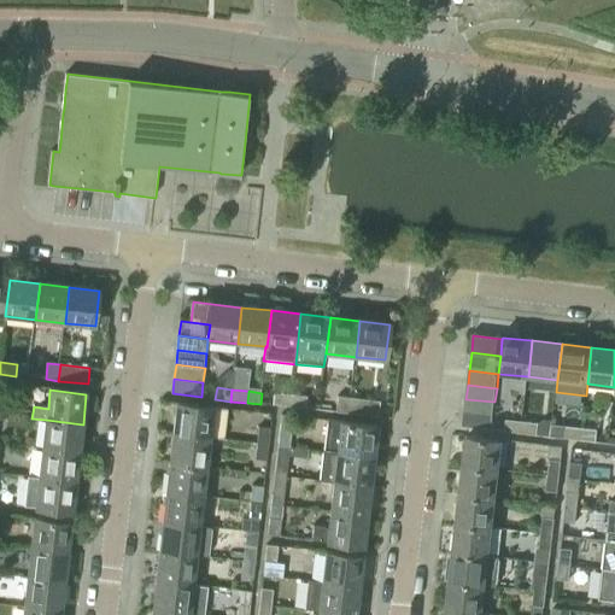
[(290,408),(291,397),(275,394),(274,406),(290,408)]
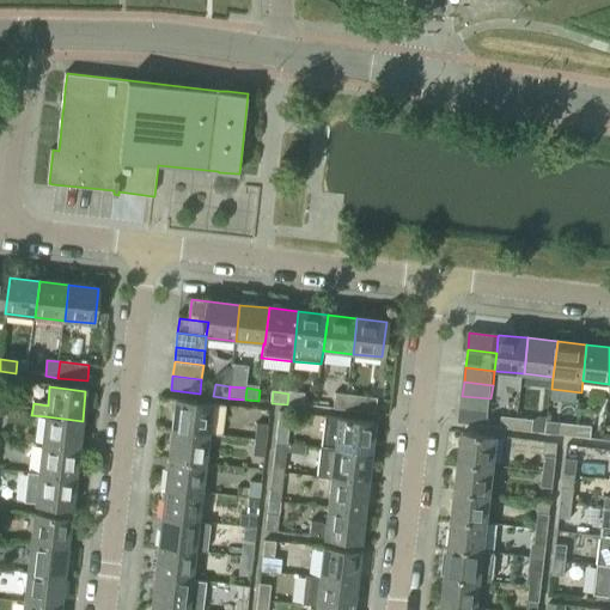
[(288,394),(287,404),(304,407),(306,395),(288,394)]
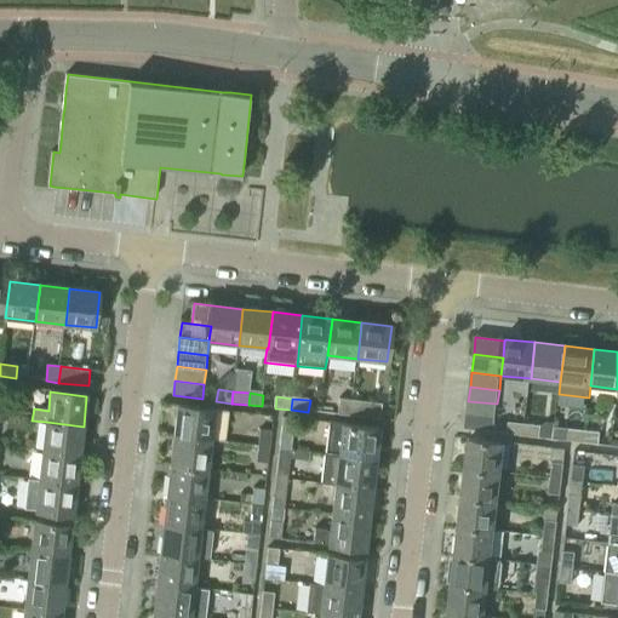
[(350,417),(353,401),(339,400),(338,416),(350,417)]
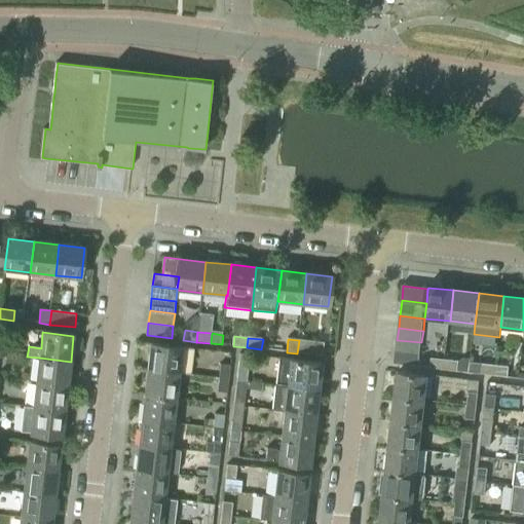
[(299,340),(297,353),(323,357),(324,343),(299,340)]
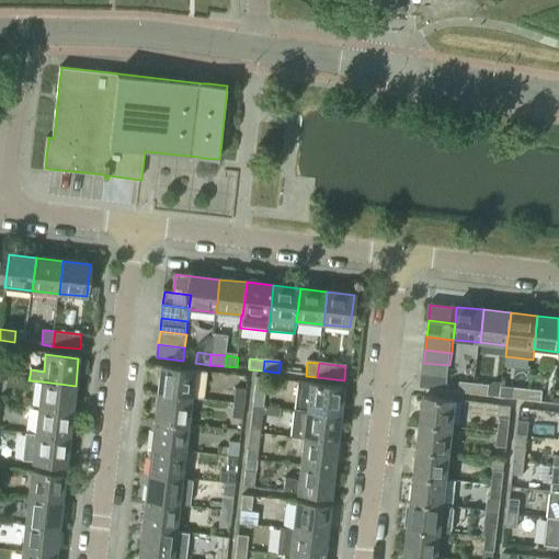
[(423,363),(422,376),(448,378),(449,365),(423,363)]
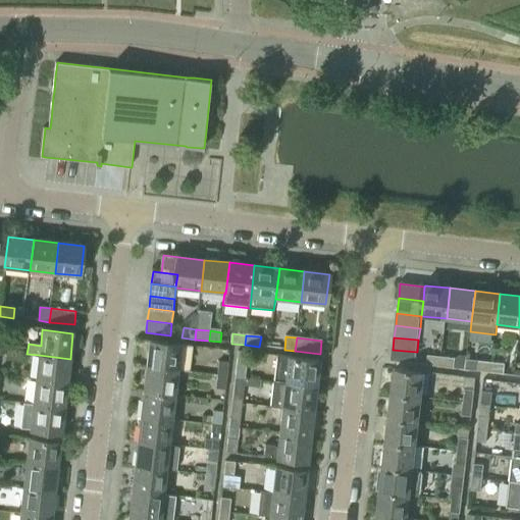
[(148,367),(177,371),(190,372),(193,347),(151,342),(148,367)]
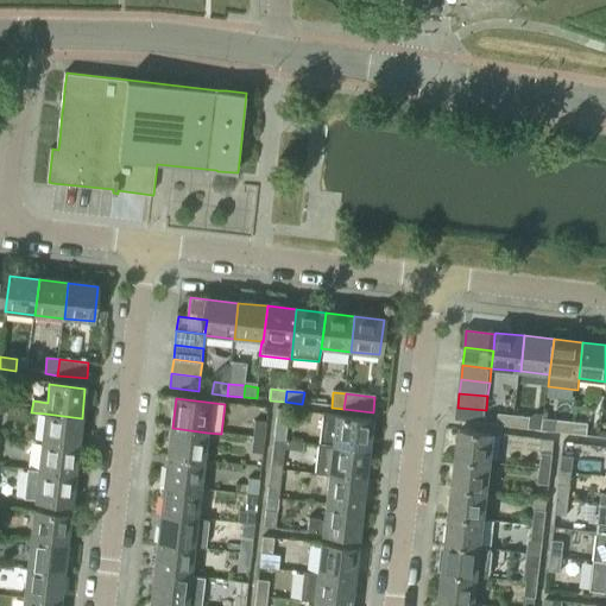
[(458,408),(456,422),(485,424),(486,410),(458,408)]
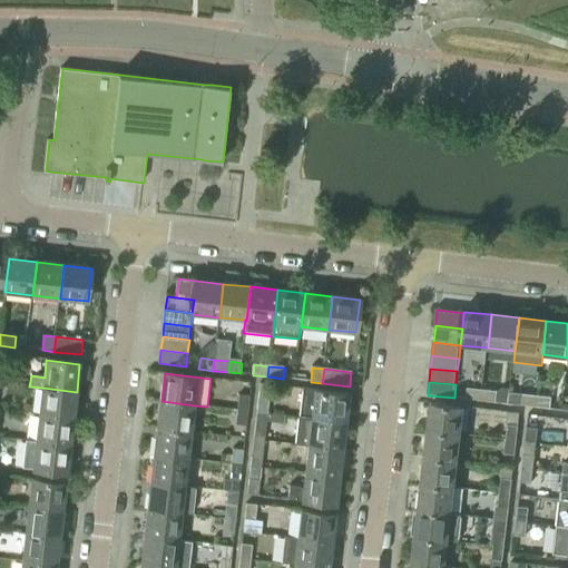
[(257,412),(268,413),(272,385),(261,384),(257,412)]
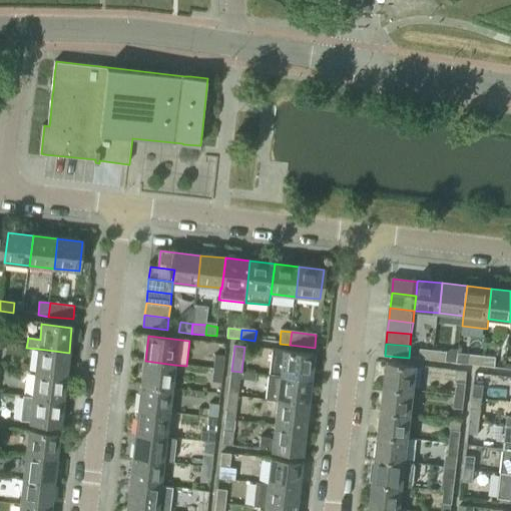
[(66,377),(69,353),(38,349),(36,374),(66,377)]
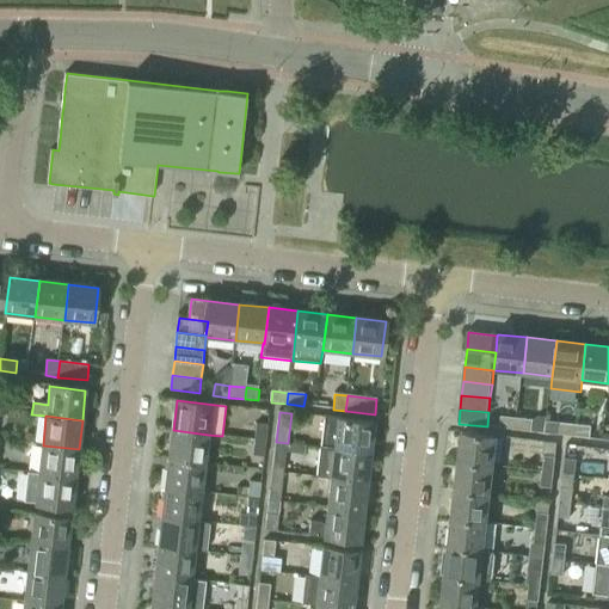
[(334,449),(370,453),(373,423),(325,418),(321,448),(321,449),(334,450),(334,449)]
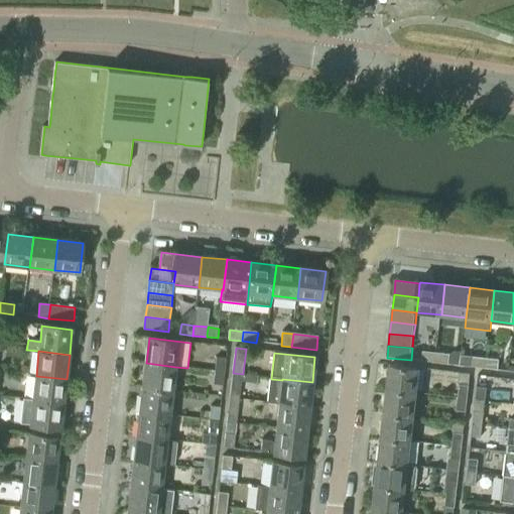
[(435,364),(436,354),(424,353),(423,362),(435,364)]
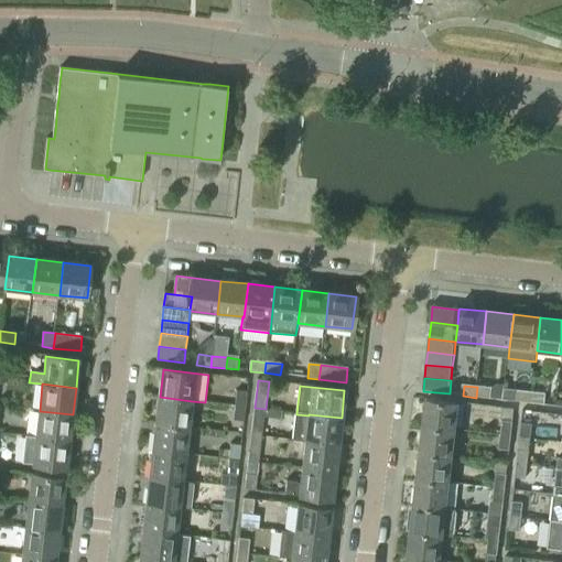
[(477,387),(476,398),(492,399),(494,389),(477,387)]
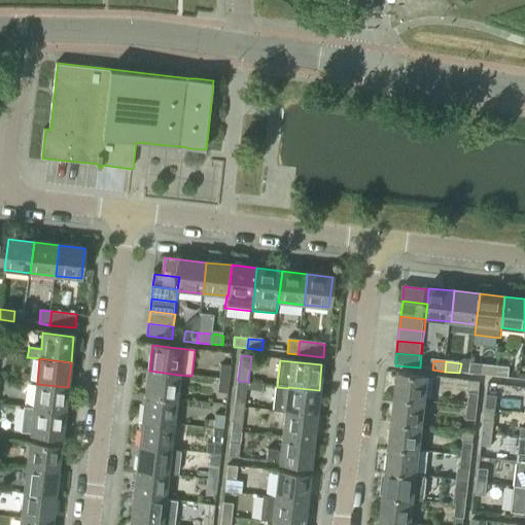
[(220,379),(230,380),(232,368),(222,366),(220,379)]
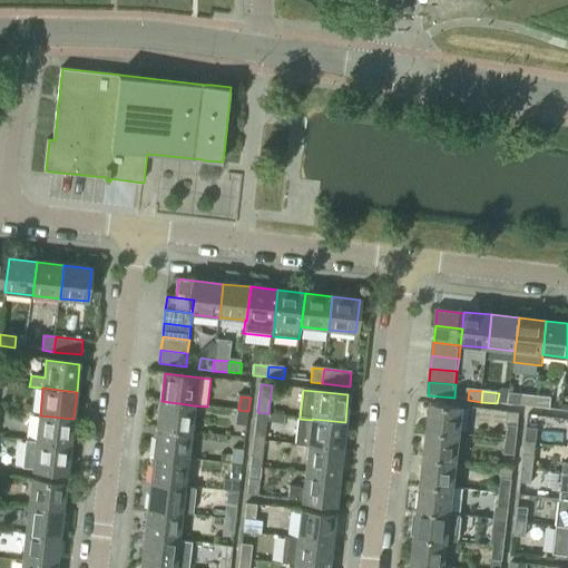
[(536,408),(537,398),(524,397),(522,407),(536,408)]
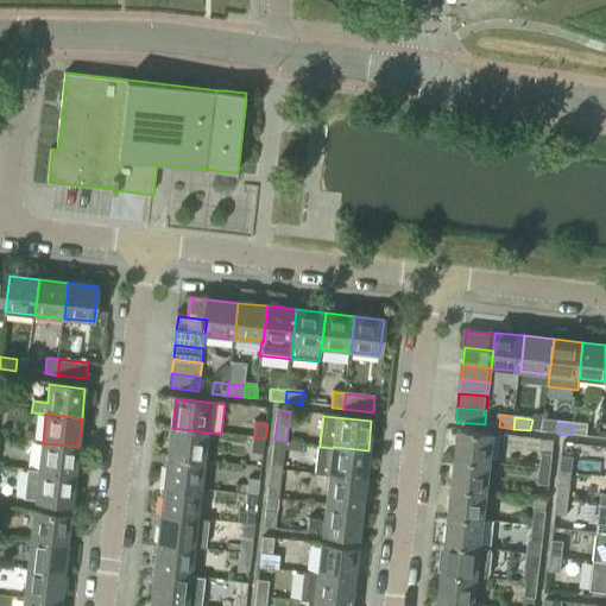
[(573,424),(572,435),(588,437),(589,427),(573,424)]
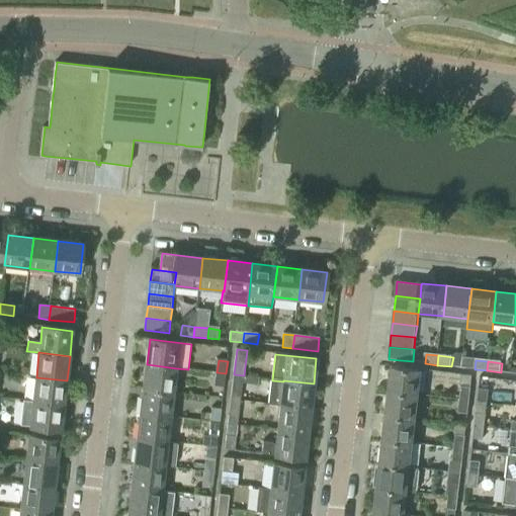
[(173,393),(176,368),(147,364),(144,389),(173,393)]
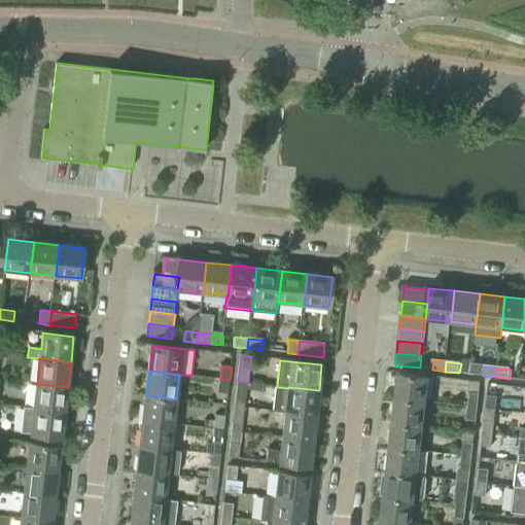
[(396,398),(426,401),(429,377),(399,374),(396,398)]
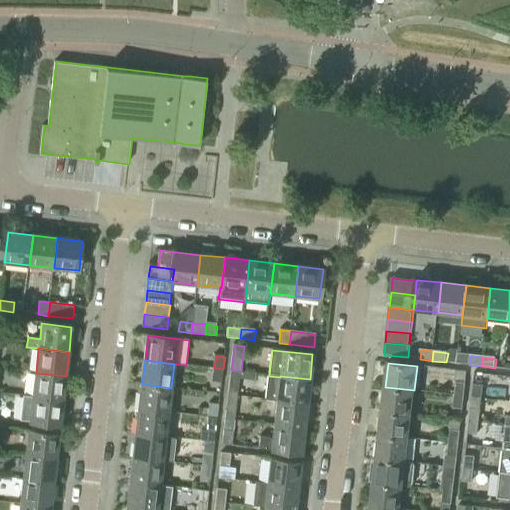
[(222,383),(223,369),(214,368),(212,382),(222,383)]
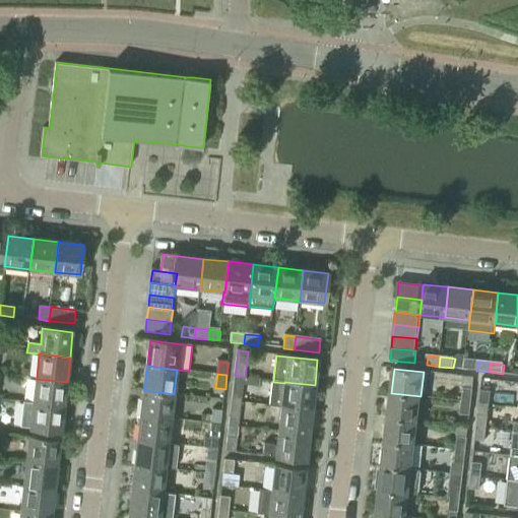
[(242,402),(245,377),(235,376),(232,401),(242,402)]
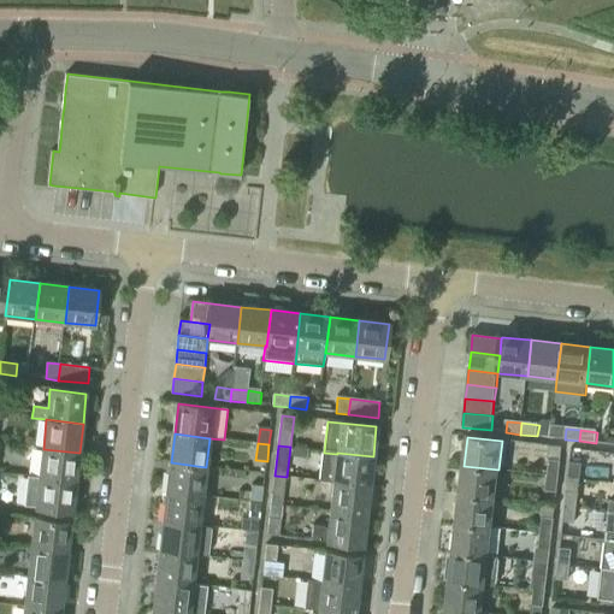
[(76,483),(80,453),(43,449),(40,478),(76,483)]
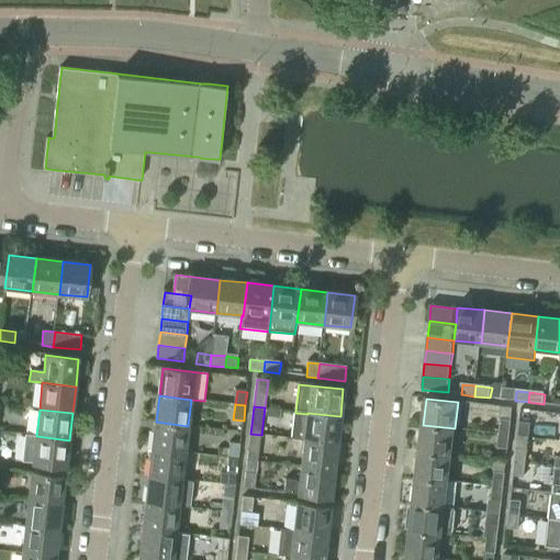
[(295,413),(295,412),(294,412),(291,439),(305,440),(337,444),(340,416),(308,413),(308,414),(295,413)]
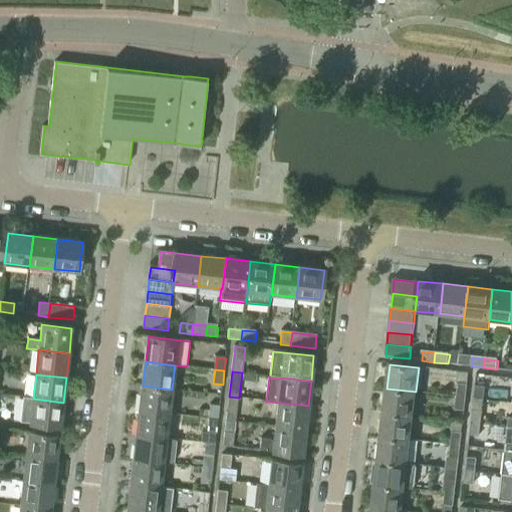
[(467,399),(469,386),(459,385),(457,398),(467,399)]
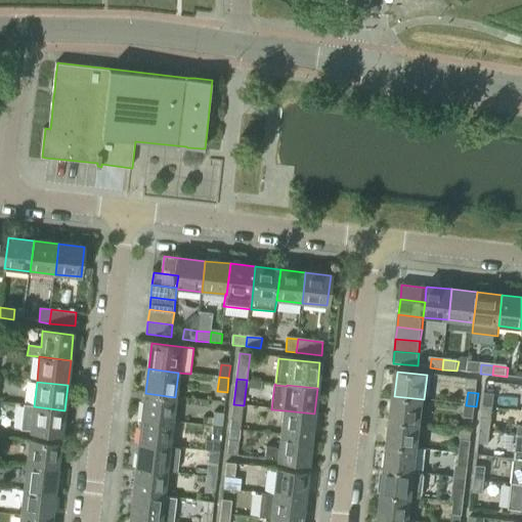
[(172,422),(175,397),(145,393),(142,419),(172,422)]
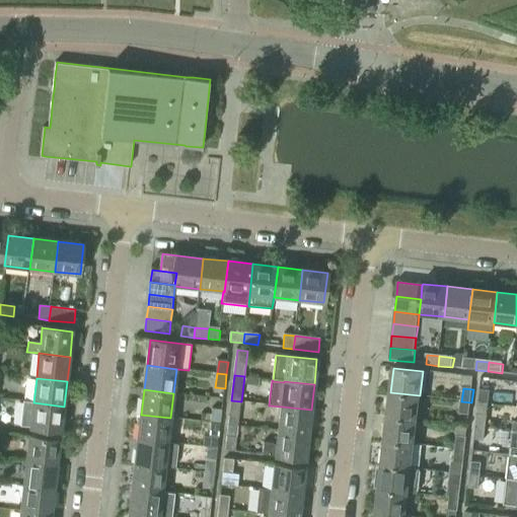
[(479,402),(479,403),(490,404),(490,403),(492,392),(482,390),(479,402)]
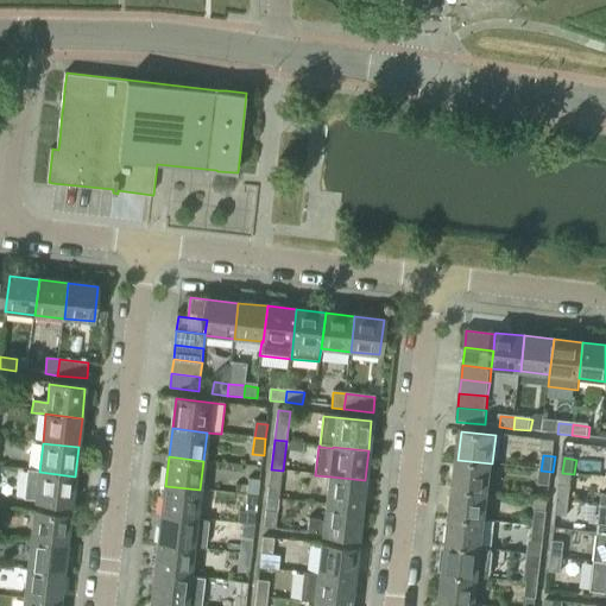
[(488,492),(492,464),(458,460),(454,488),(488,492)]
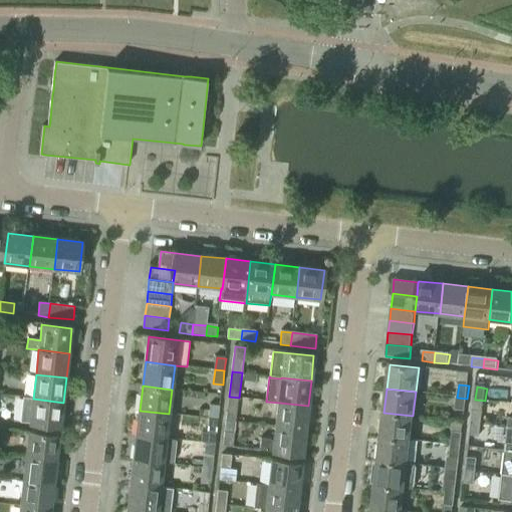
[(236,423),(239,398),(229,397),(227,422),(236,423)]
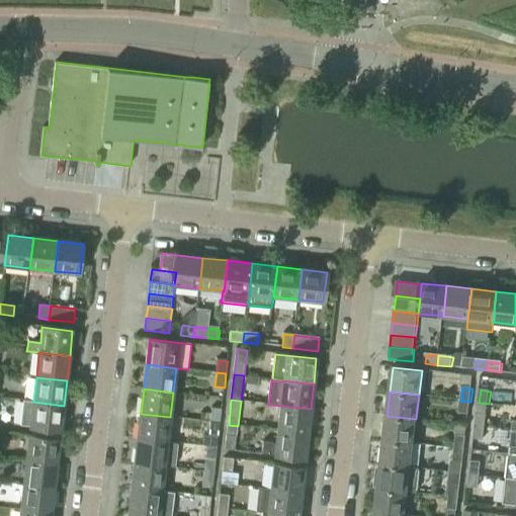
[(469,415),(470,402),(460,401),(459,414),(469,415)]
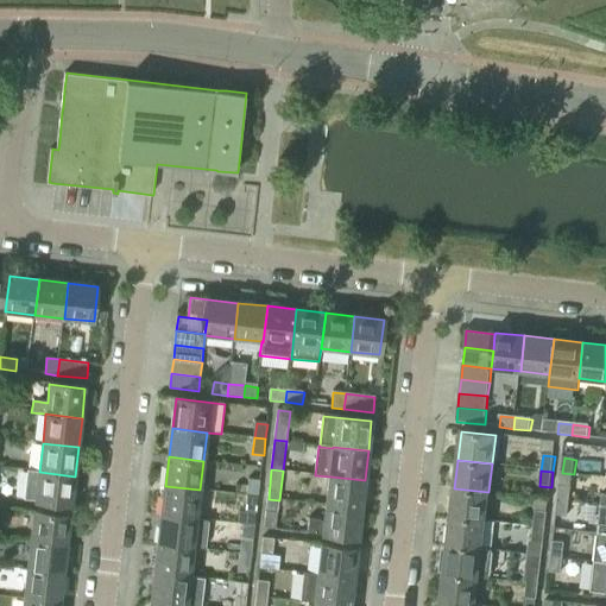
[(71,506),(75,477),(39,472),(36,502),(71,506)]
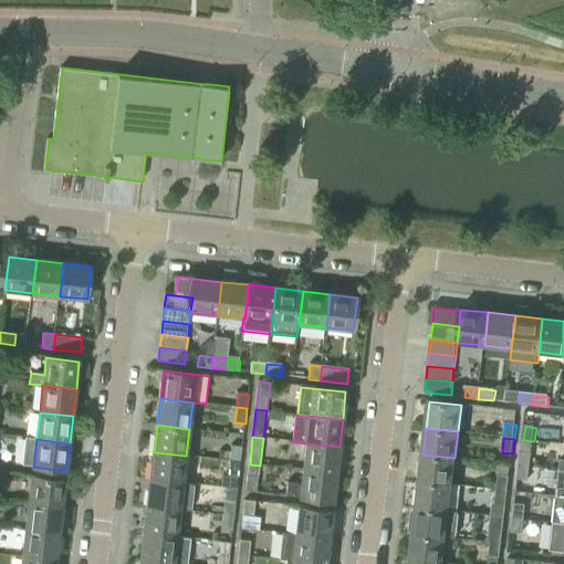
[(522,452),(521,467),(531,468),(533,453),(534,441),(523,440),(522,452)]
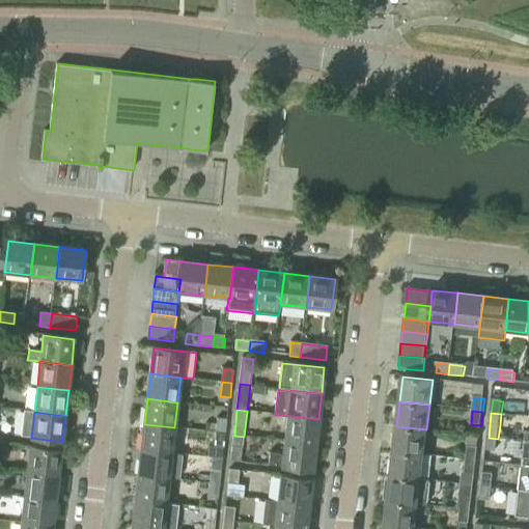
[(315,445),(318,419),(288,416),(285,441),(315,445)]
